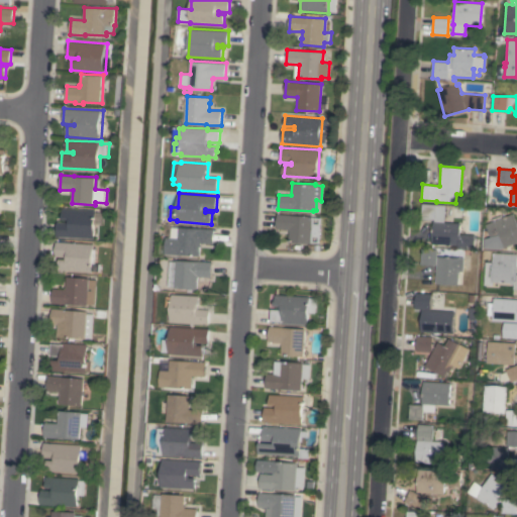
[(457,247),(457,245),(431,243),(432,221),(434,221),(434,219),(421,219),(422,204),(435,204),(435,203),(445,203),(444,222),(459,223),(459,224),(466,224),(464,234),(475,234),(474,247),(457,247)]
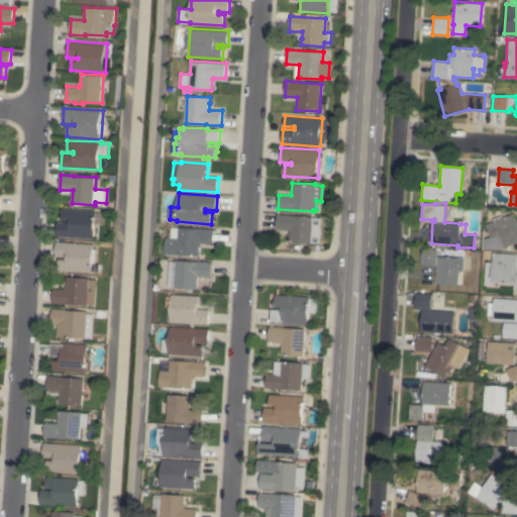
[(58,236),(58,221),(70,222),(70,220),(63,219),(64,208),(98,210),(96,238),(58,236)]
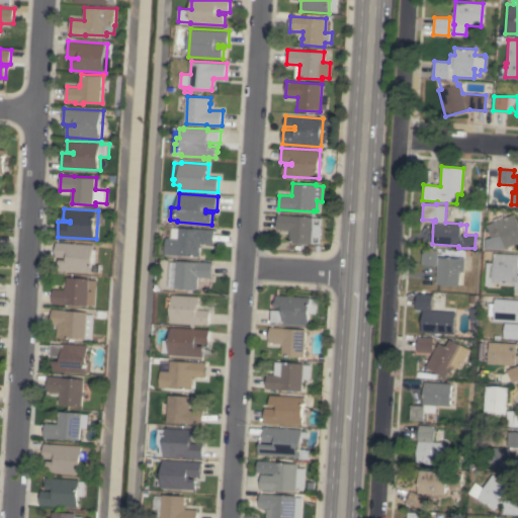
[(514,213),(517,223),(517,242),(505,248),(501,250),(486,249),(486,239),(492,238),(487,225),(514,213)]
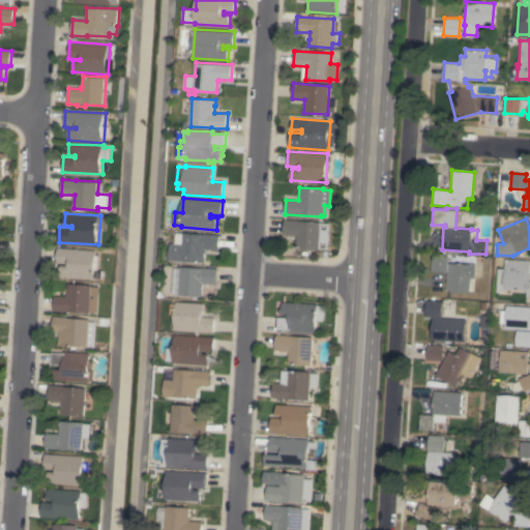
[(328,249),(320,248),(319,251),(296,248),(297,235),(284,234),(285,219),(321,222),(321,223),(329,223),(328,249)]
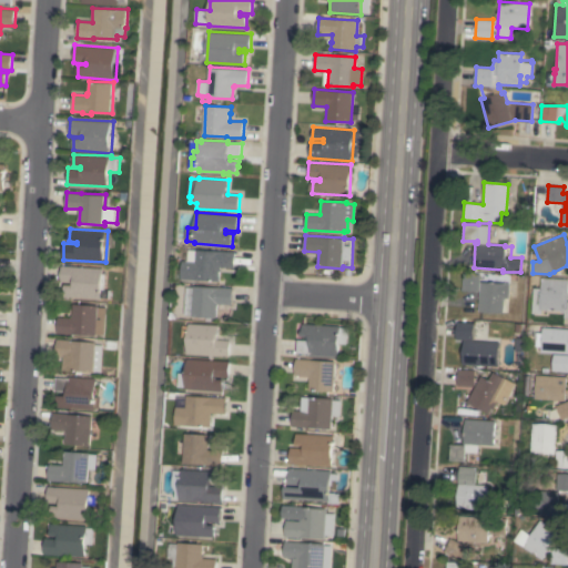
[(182,279),(183,261),(190,261),(191,251),(196,251),(196,250),(236,252),(235,267),(221,266),(220,281),(182,279)]
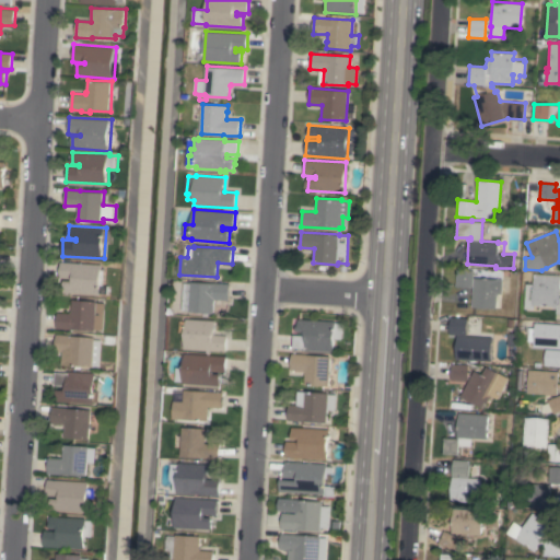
[(65,293),(65,280),(72,281),(72,279),(60,278),(61,261),(103,265),(101,295),(65,293)]
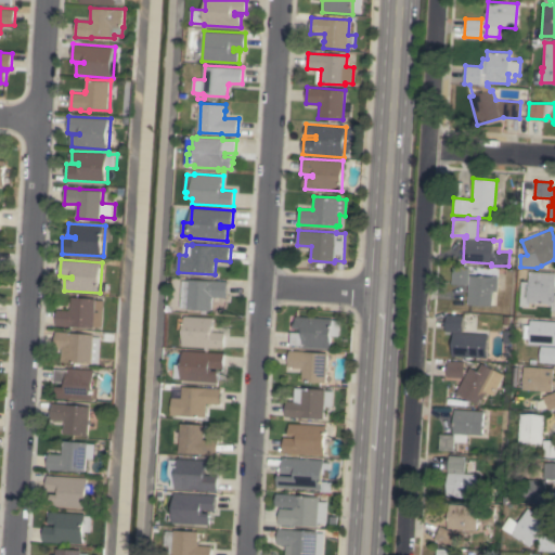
[(491,306),(467,305),(468,284),(451,283),(452,267),(469,268),(468,274),(498,276),(497,292),(492,292),(491,306)]
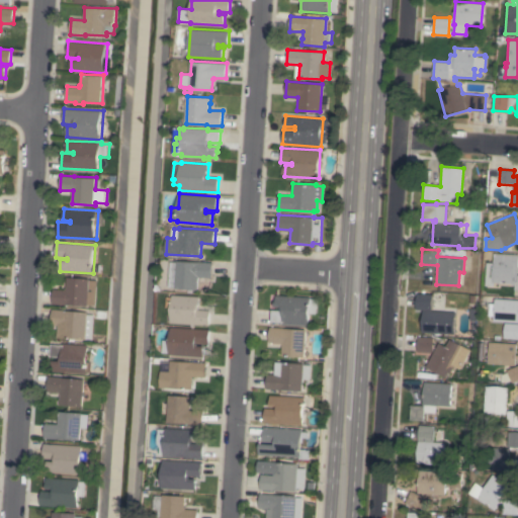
[(487,262),(494,263),(494,254),(517,254),(517,289),(515,289),(515,285),(511,285),(511,283),(494,282),(494,285),(486,285),(487,262)]
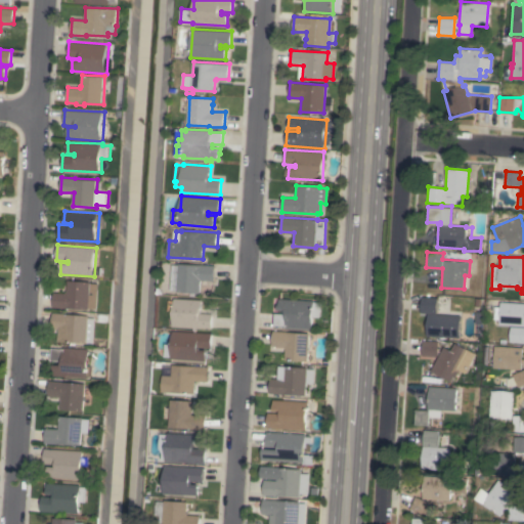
[(179,263),(216,265),(215,280),(202,280),(201,293),(178,292),(179,263)]
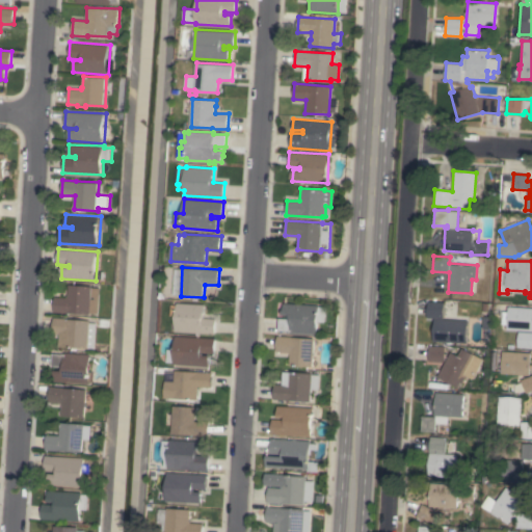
[(100,314),(91,313),(91,314),(71,313),(71,314),(54,312),(55,296),(69,297),(70,284),(92,286),(92,287),(101,288),(100,314)]
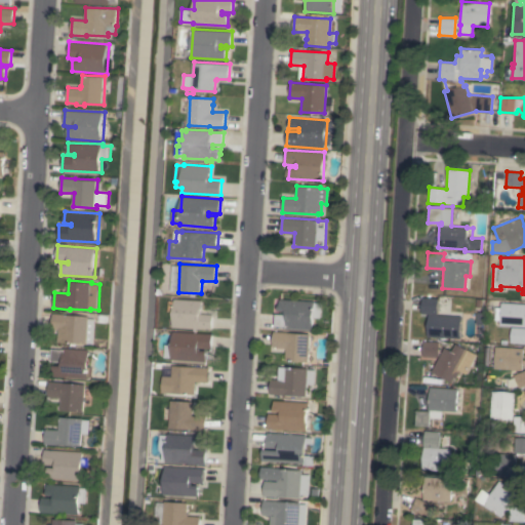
[(428,336),(429,314),(421,314),(422,297),(439,298),(438,315),(461,316),(460,338),(428,336)]
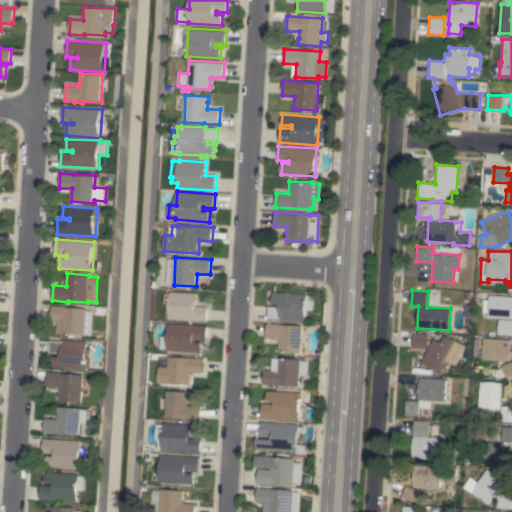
[(169,319),(170,304),(165,304),(166,292),(171,293),(171,291),(198,293),(197,306),(208,307),(207,321),(169,319)]
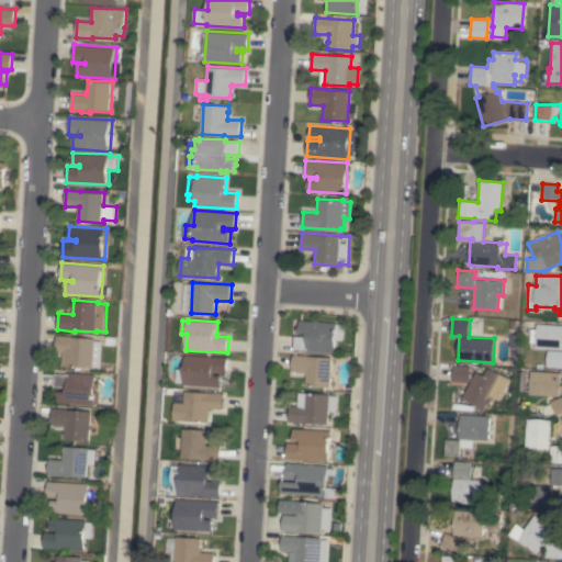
[(336,323),(344,324),(343,340),(336,340),(335,353),(306,351),(306,350),(294,349),(294,336),(305,336),(305,333),(298,333),(298,327),(299,327),(300,321),(336,323)]
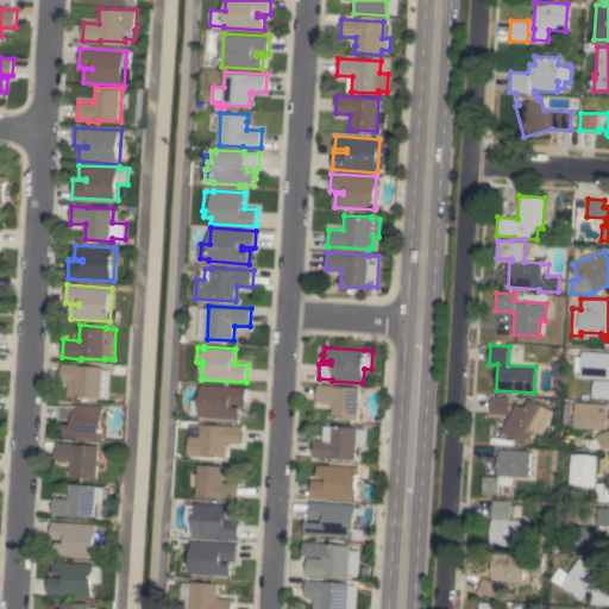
[(581,371),(575,371),(576,356),(582,357),(582,351),(608,352),(608,378),(581,377),(581,371)]
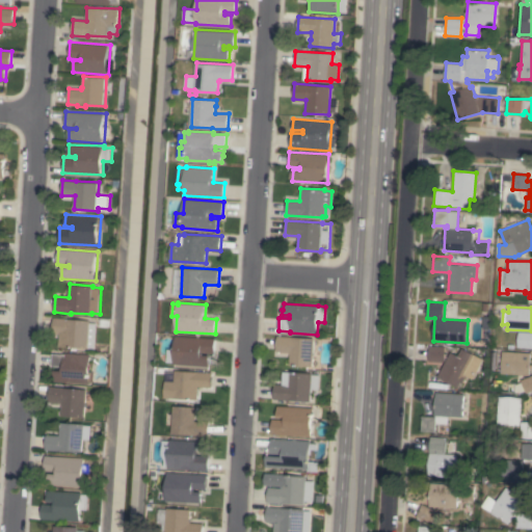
[(96,348),(89,347),(89,348),(59,346),(60,334),(53,334),(54,317),(91,320),(90,322),(98,323),(96,348)]
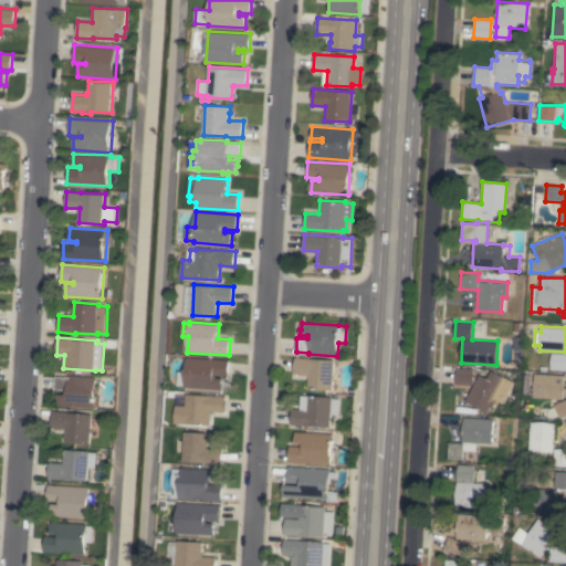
[(553,353),(565,353),(565,369),(552,369),(553,353)]
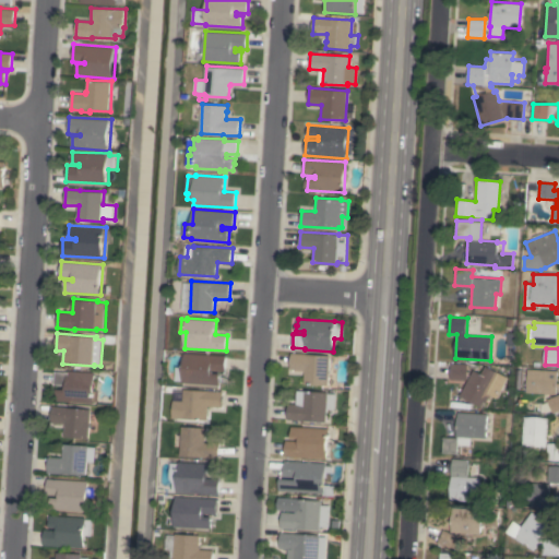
[(183,383),(183,381),(176,381),(177,366),(185,366),(185,353),(226,355),(226,371),(221,371),(221,377),(223,377),(223,382),(221,382),(221,385),(183,383)]
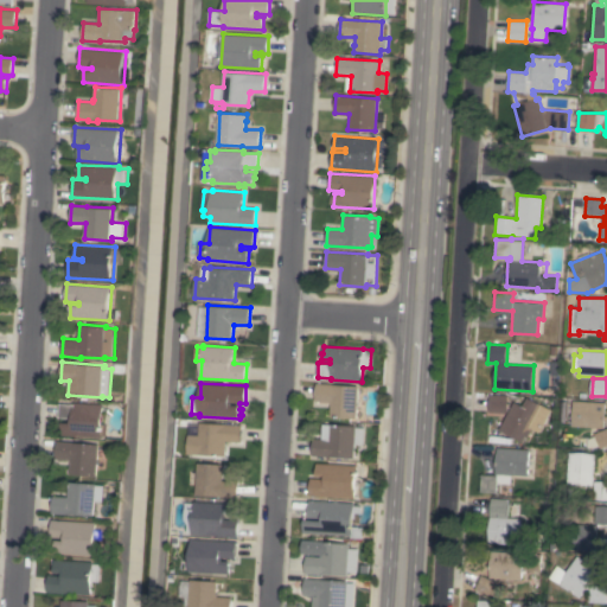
[(357,419),(330,417),(331,404),(330,404),(330,402),(315,401),(317,383),(358,385),(357,419)]
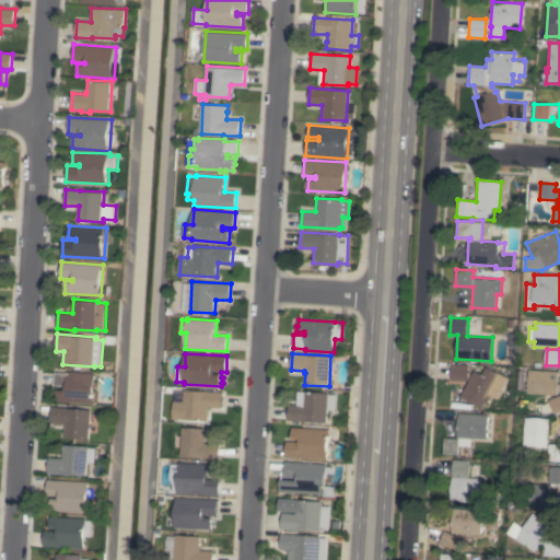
[(451,381),(452,364),(468,365),(467,382),(451,381)]
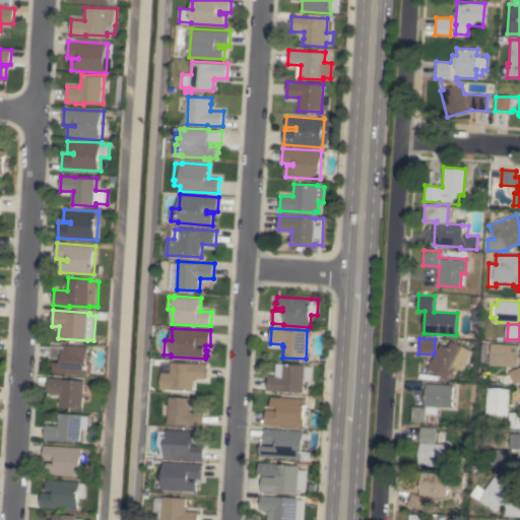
[(440,344),(447,348),(451,340),(464,347),(470,351),(461,370),(454,366),(453,368),(455,369),(451,375),(449,374),(447,379),(428,368),(440,344)]
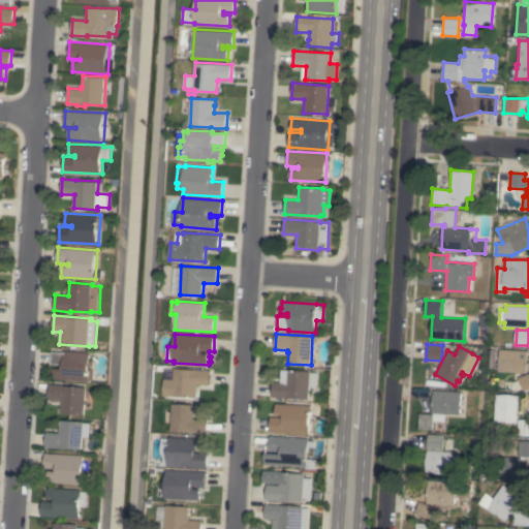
[(500,349),(528,350),(527,373),(499,371),(500,349)]
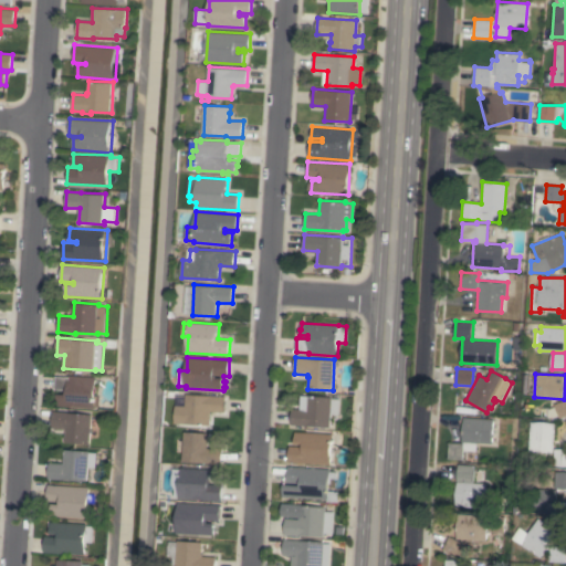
[(58,406),(59,394),(66,395),(66,390),(55,389),(56,376),(70,377),(70,375),(97,377),(96,395),(102,396),(101,407),(95,406),(95,408),(67,407),(67,406),(58,406)]
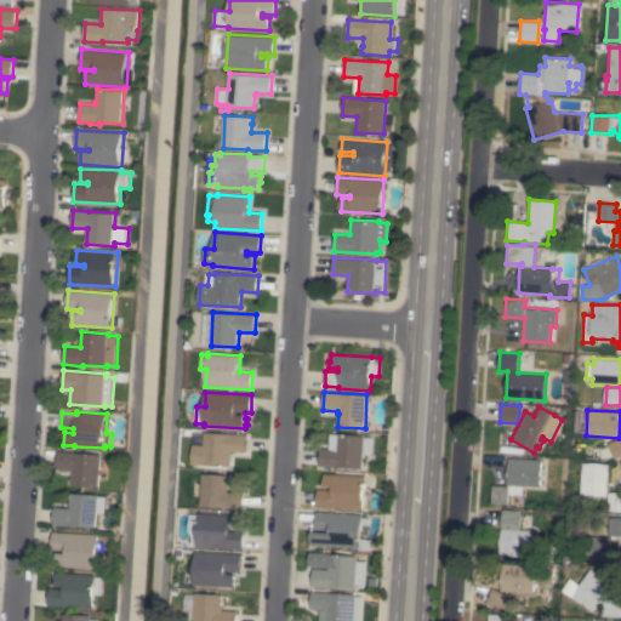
[(232,451),(232,467),(193,465),(194,444),(195,444),(197,432),(249,434),(248,453),(232,451)]
